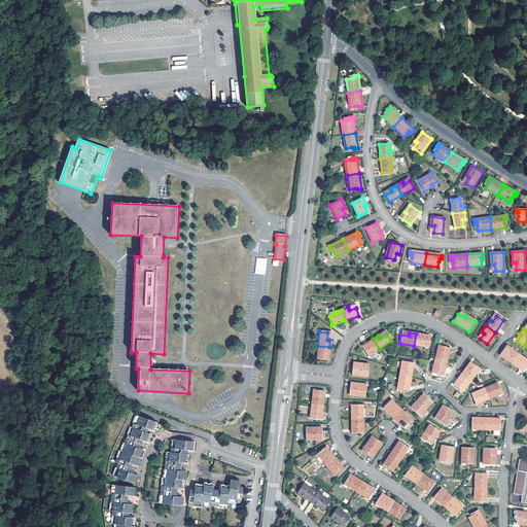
[(427,348),(429,340),(422,339),(422,336),(416,334),(414,346),(427,348)]
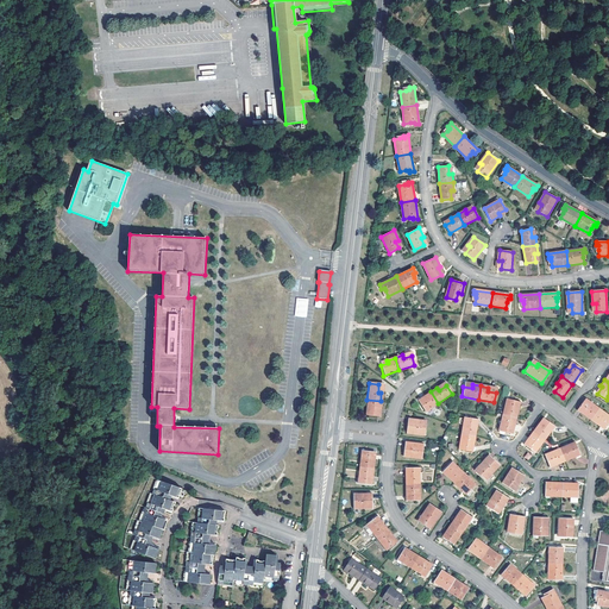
[(426,400),(419,405),(424,413),(438,403),(431,391),(424,396),(426,400)]
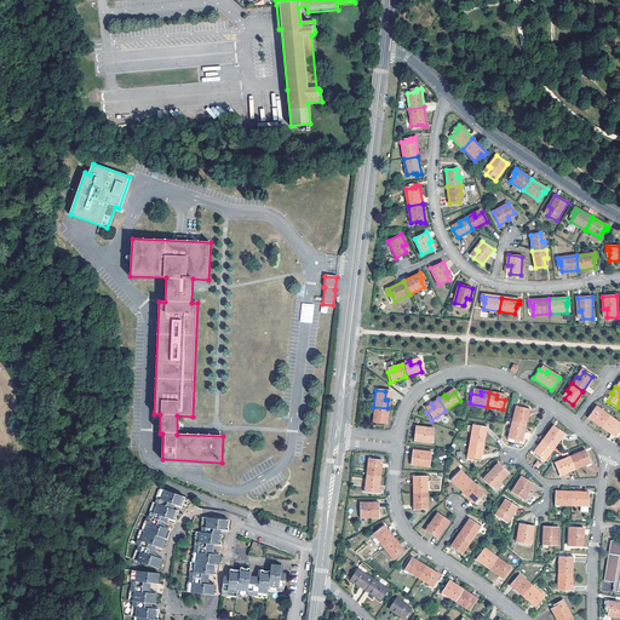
[(388,408),(373,407),(372,423),(382,425),(383,417),(386,417),(388,408)]
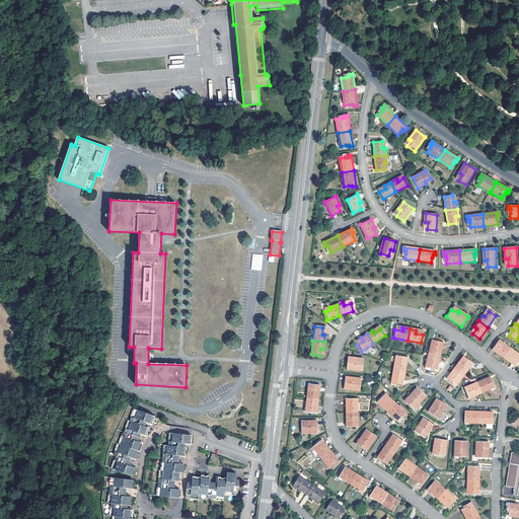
[(428,354),(439,357),(442,343),(434,341),(432,348),(429,348),(428,354)]
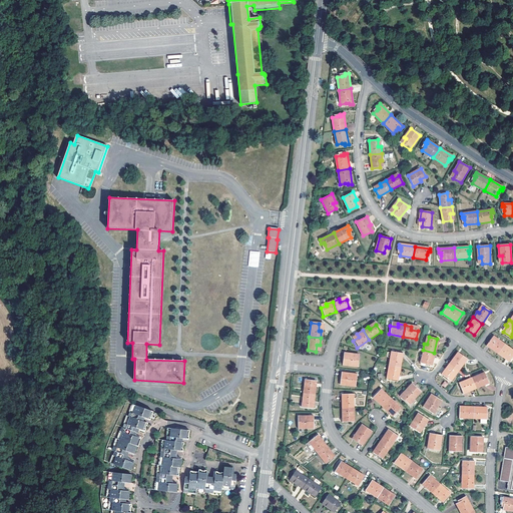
[(496,343),(490,339),(486,346),(497,354),(503,345),(498,341),(496,343)]
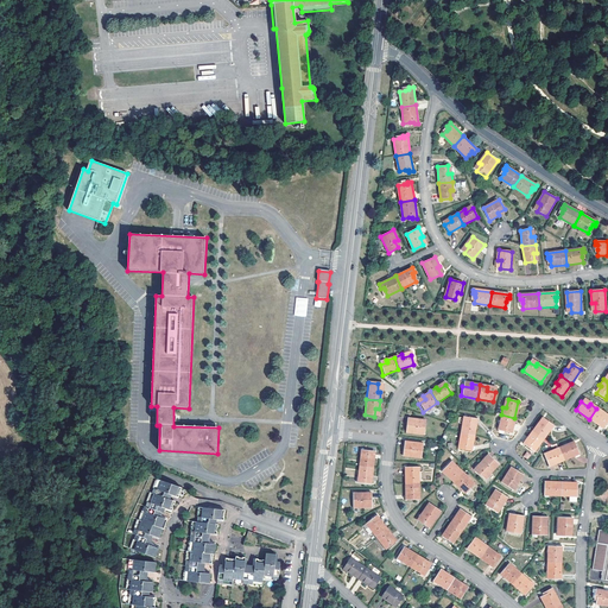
[(602,429),(607,420),(601,416),(603,413),(596,409),(589,419),(602,429)]
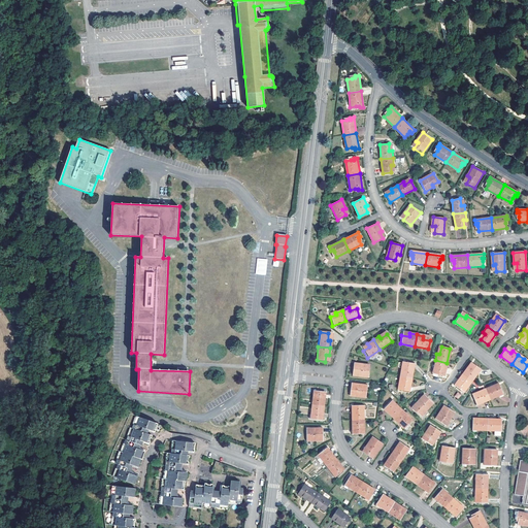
[(447,363),(435,360),(432,374),(440,376),(442,369),(444,369),(447,363)]
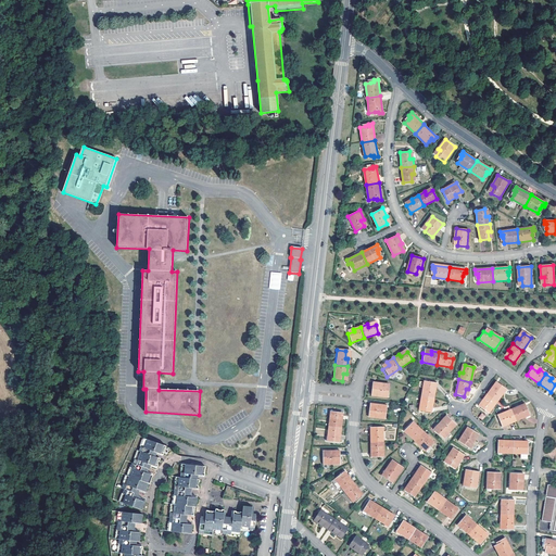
[(420,396),(433,399),(436,386),(436,383),(426,382),(425,390),(421,390),(420,396)]
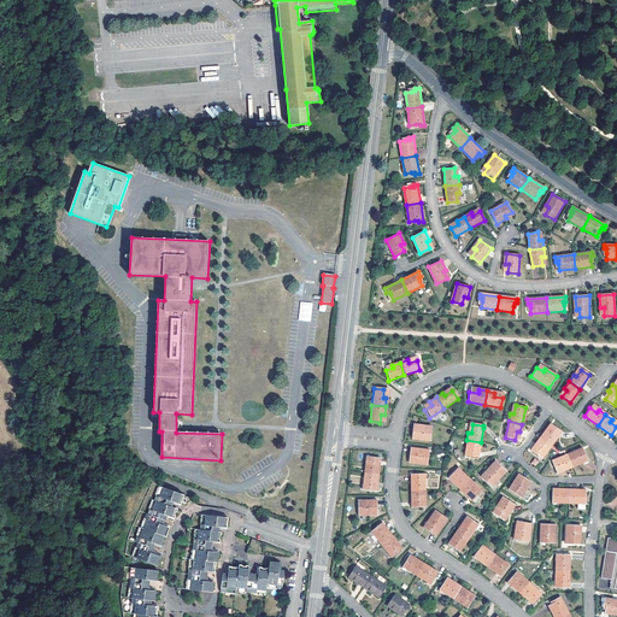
[(430,442),(432,430),(423,429),(423,427),(412,425),(411,440),(430,442)]
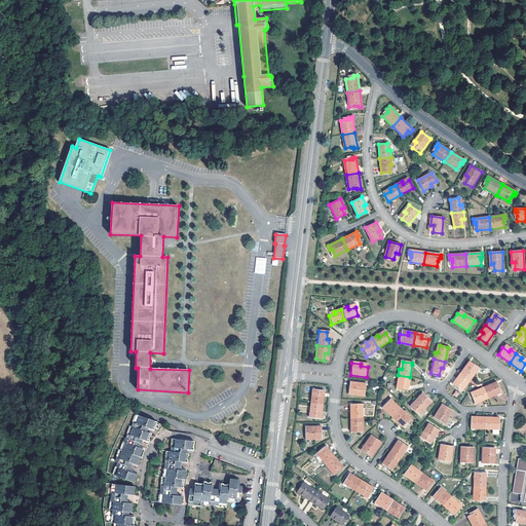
[(471,364),(466,370),(464,368),(460,373),(470,380),(478,369),(471,364)]
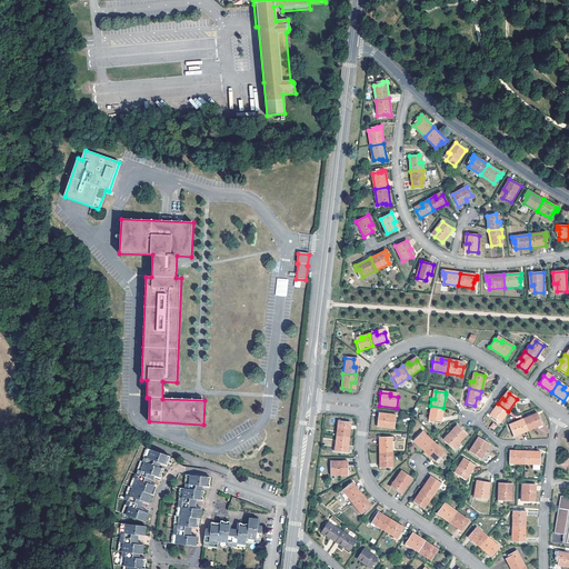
[(496,412),(491,419),(499,423),(508,411),(498,403),(493,410),(496,412)]
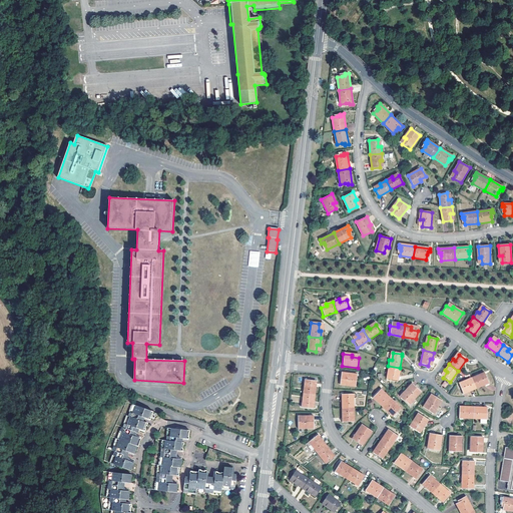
[(387,373),(390,373),(389,381),(397,382),(400,368),(388,366),(387,373)]
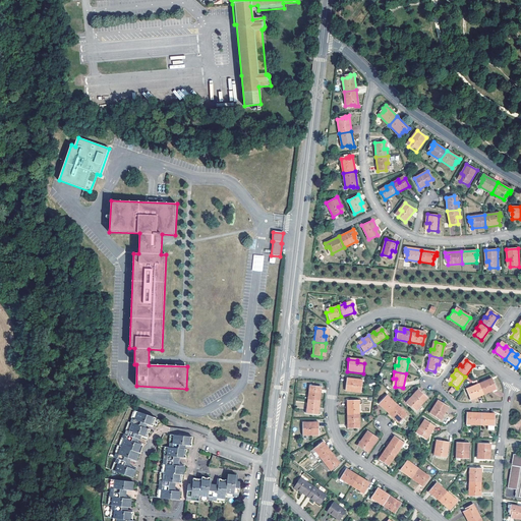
[(358,381),(346,379),(345,391),(360,393),(361,384),(358,383),(358,381)]
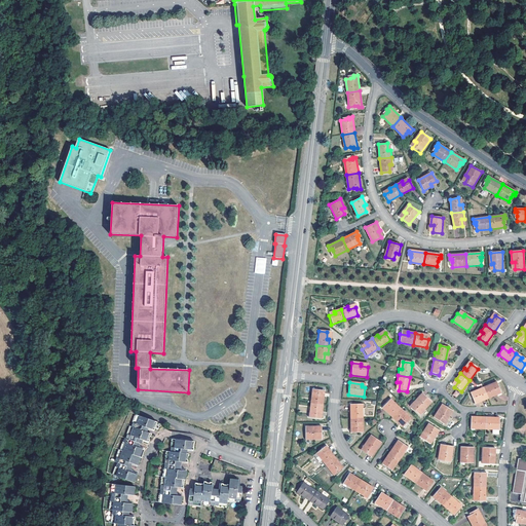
[(492,386),(490,387),(489,384),(483,387),(488,399),(500,393),(496,384),(492,386)]
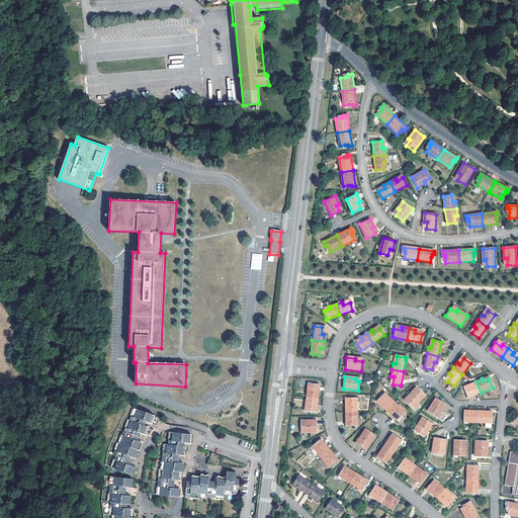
[(481,393),(476,381),(469,383),(470,386),(463,390),(467,398),(470,397),(481,393)]
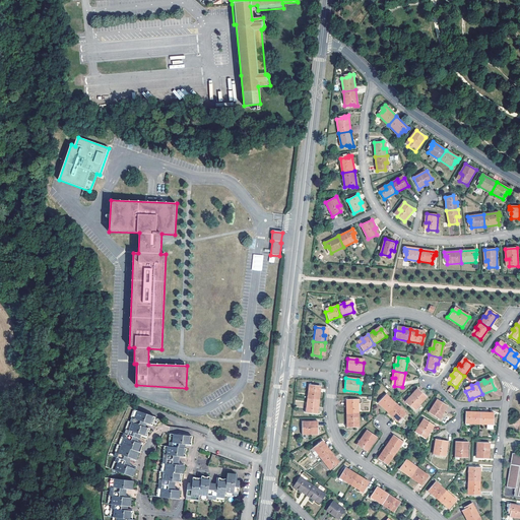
[(317,387),(308,386),(307,399),(318,401),(319,391),(316,390),(317,387)]
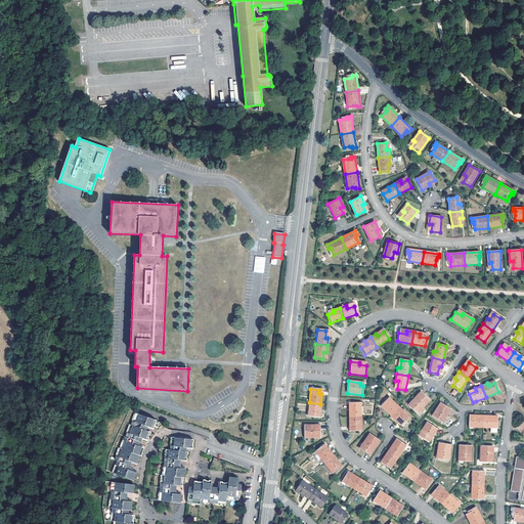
[(421,393),(412,401),(415,402),(409,407),(417,413),(429,400),(421,393)]
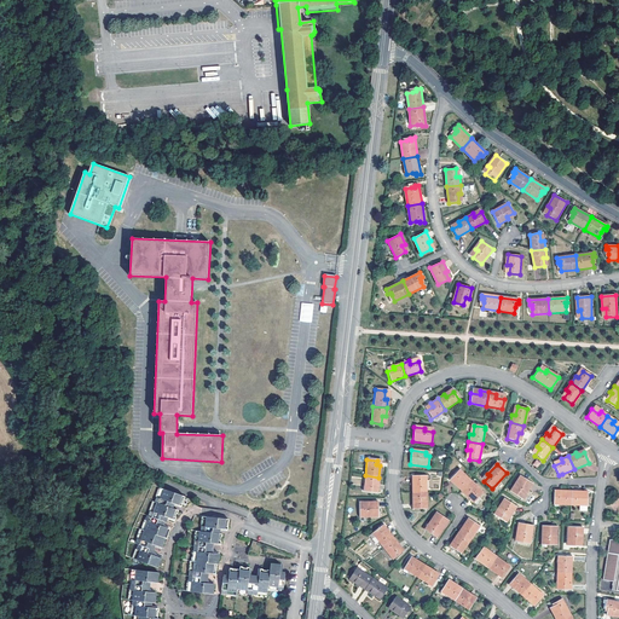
[(463,479),(457,473),(449,481),(461,492),(470,482),(466,476),(463,479)]
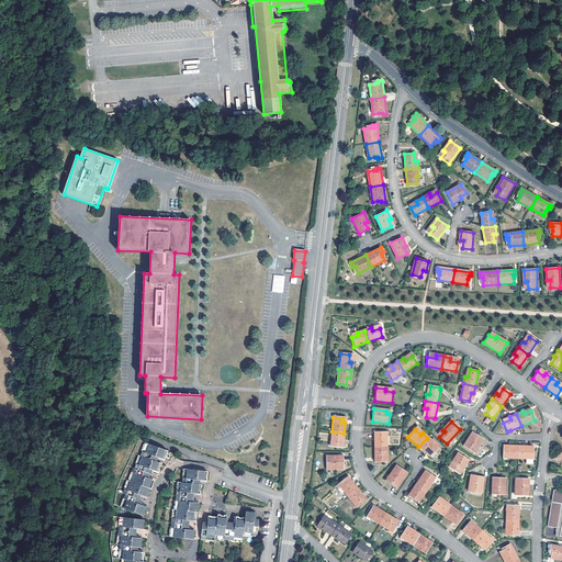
[(344,434),(332,431),(329,448),(339,448),(340,441),(343,441),(344,434)]
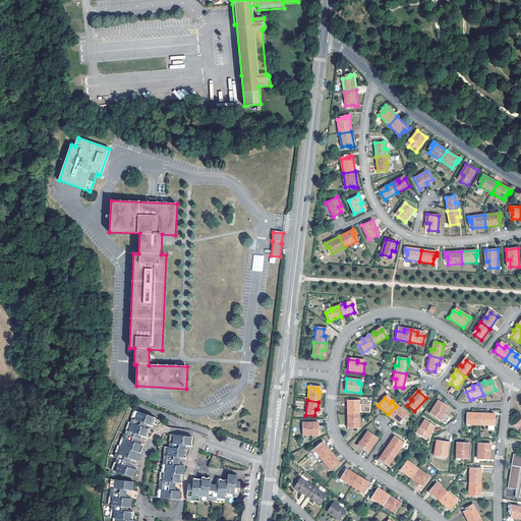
[(347,405),(347,415),(358,415),(358,401),(349,402),(349,405),(347,405)]
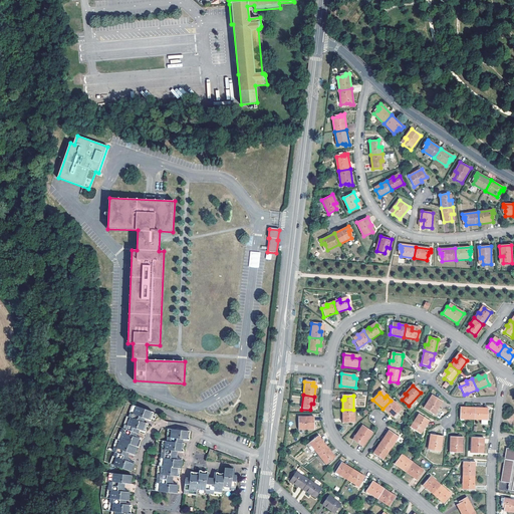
[(432,396),(427,403),(429,405),(426,411),(433,415),(442,402),(432,396)]
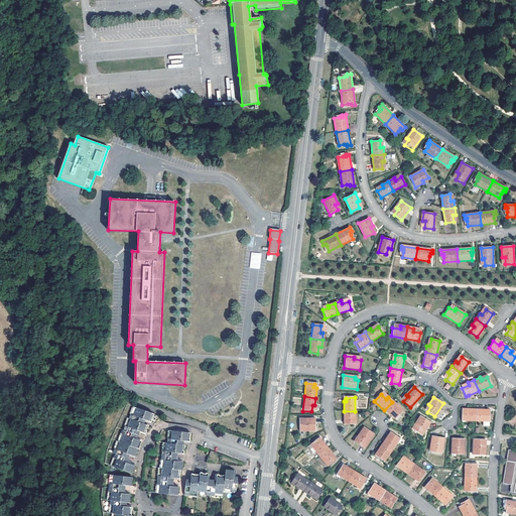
[(400,413),(395,408),(397,406),(392,402),(384,410),(393,418),(394,419),(400,413)]
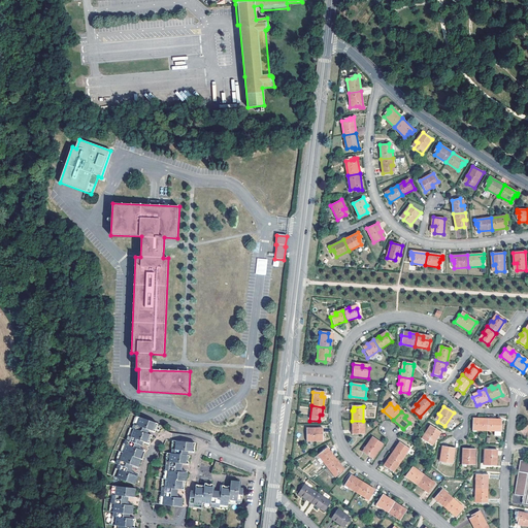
[(121,451),(122,452),(126,439),(127,440),(132,428),(137,416),(131,414),(113,449),(109,461),(107,474),(114,476),(119,464),(117,463),(121,451)]
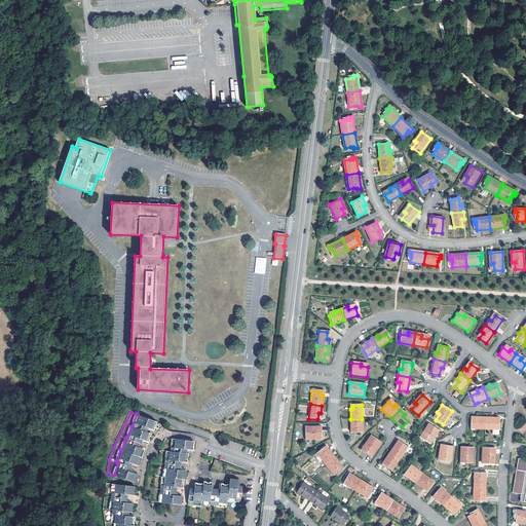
[(150,427),(149,429),(154,430),(157,421),(140,415),(135,427),(146,431),(147,428),(148,427),(150,427)]
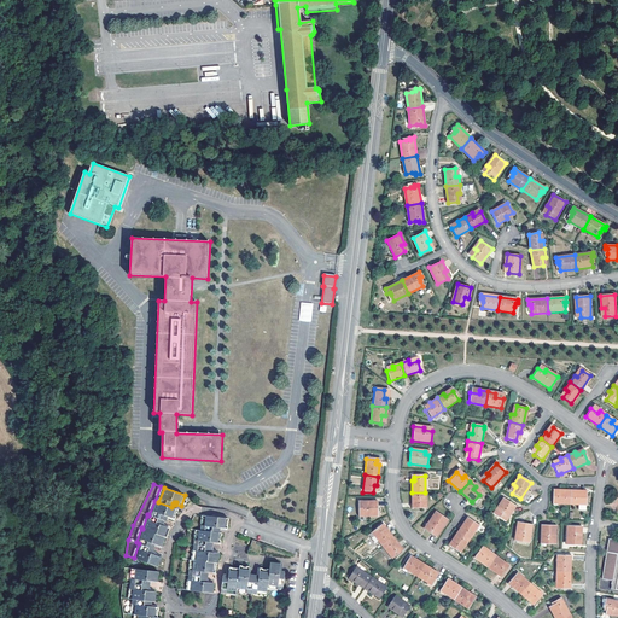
[(559,495),(553,494),(553,503),(569,505),(570,491),(561,491),(561,495),(559,495)]
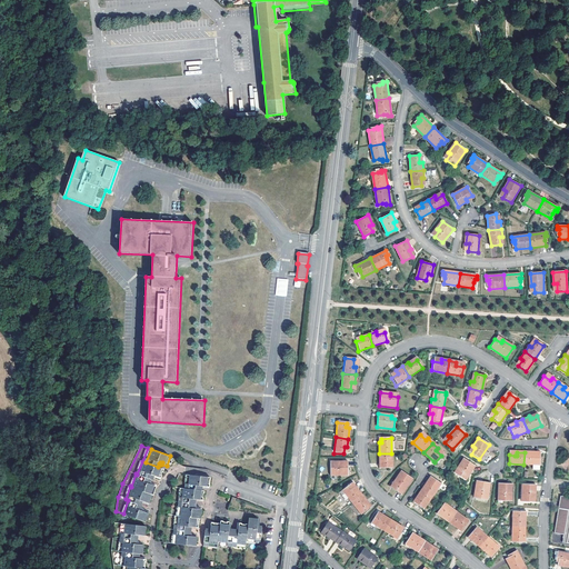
[(539,465),(540,456),(532,456),(532,452),(525,452),(523,465),(532,465),(532,469),(539,470),(539,465)]
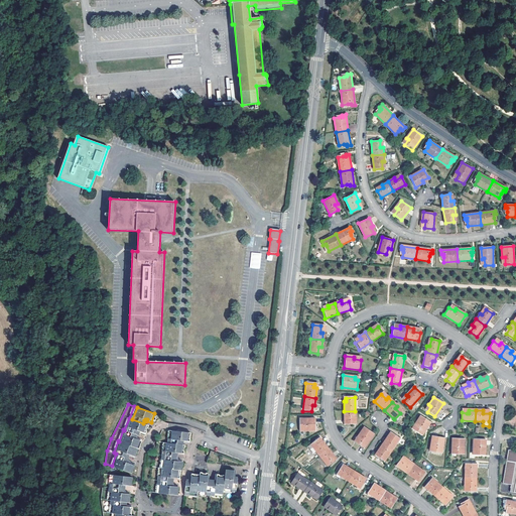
[(352,418),(355,418),(355,411),(344,411),(344,425),(352,425),(352,418)]
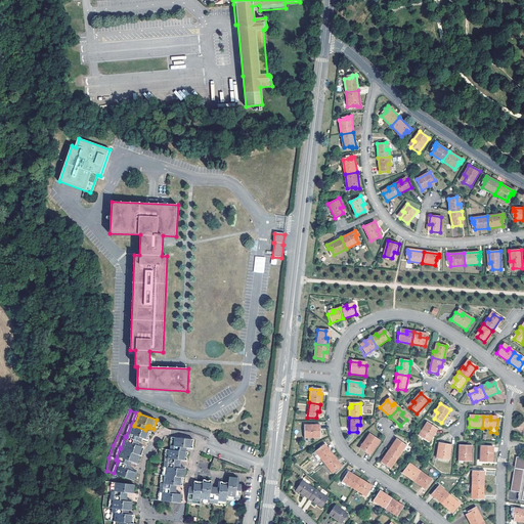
[(425,430),(423,429),(418,436),(428,442),(437,429),(429,424),(425,430)]
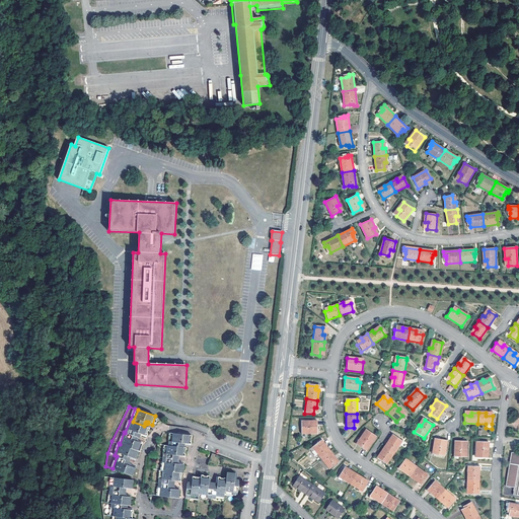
[(132,422),(128,434),(138,437),(139,437),(140,435),(140,433),(142,434),(142,436),(146,437),(150,428),(144,426),(133,422),(132,422)]
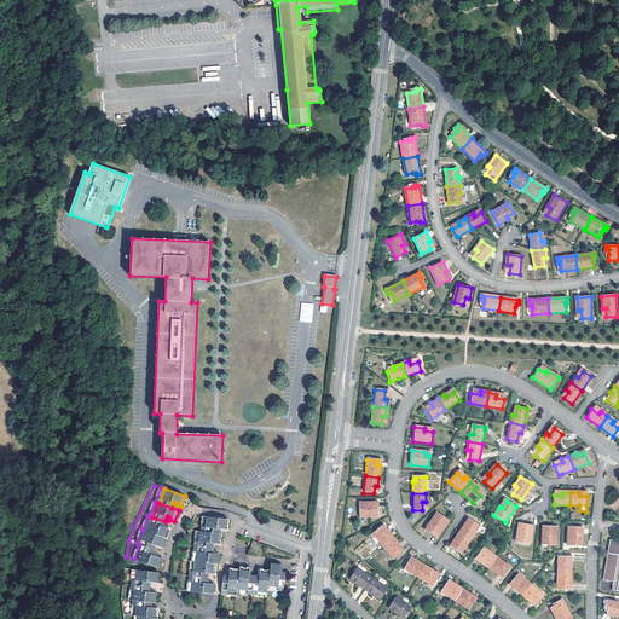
[(366,507),(358,507),(358,516),(377,516),(377,503),(366,503),(366,507)]
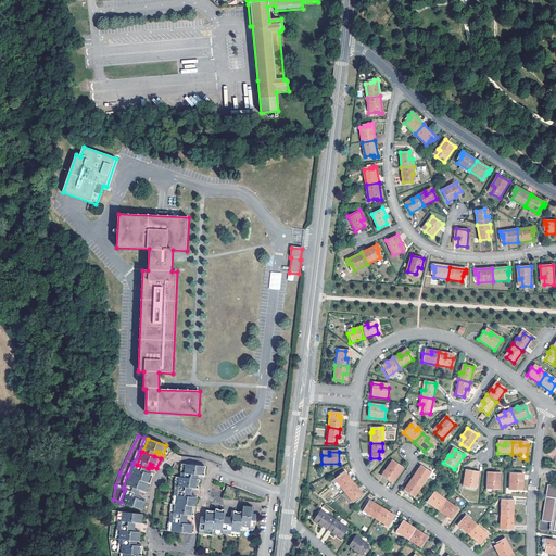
[(391,460),(384,470),(388,472),(387,474),(383,479),(391,483),(402,467),(391,460)]
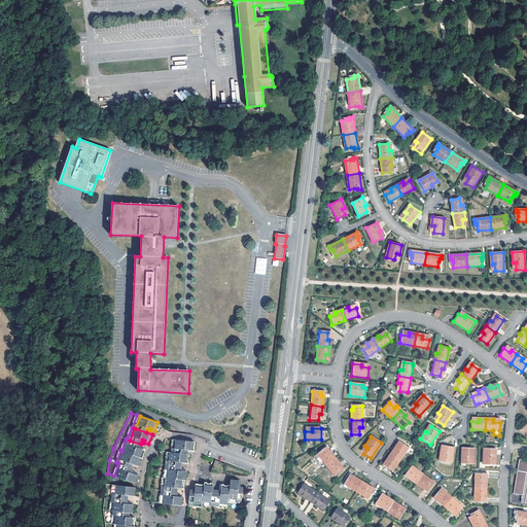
[(125,452),(142,458),(146,449),(141,448),(140,449),(138,448),(139,447),(140,444),(130,441),(129,440),(125,452)]
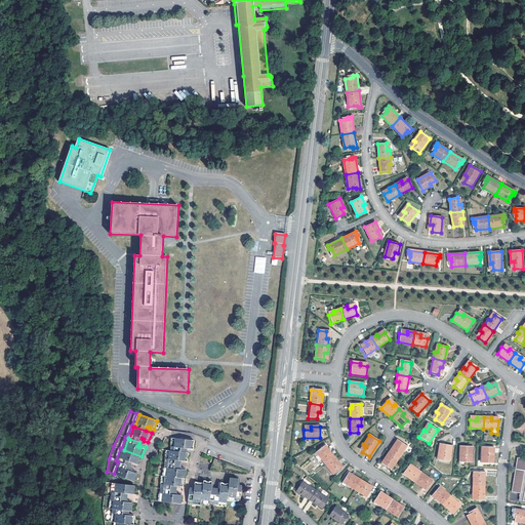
[(174,438),(172,451),(185,452),(185,449),(186,448),(188,448),(188,450),(193,450),(194,440),(174,438)]
